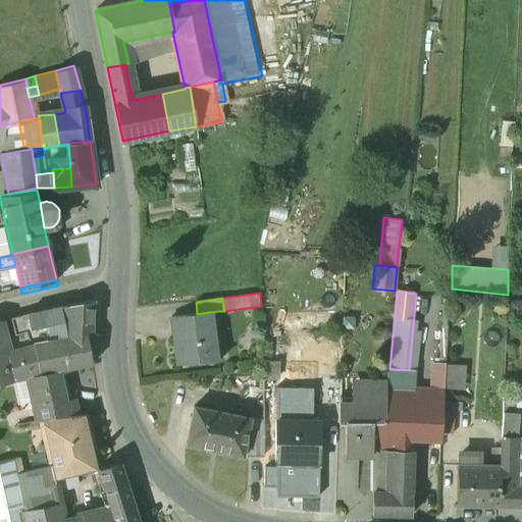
[(93,299),(9,317),(13,331),(5,334),(9,349),(33,342),(86,333),(92,332),(93,299)]
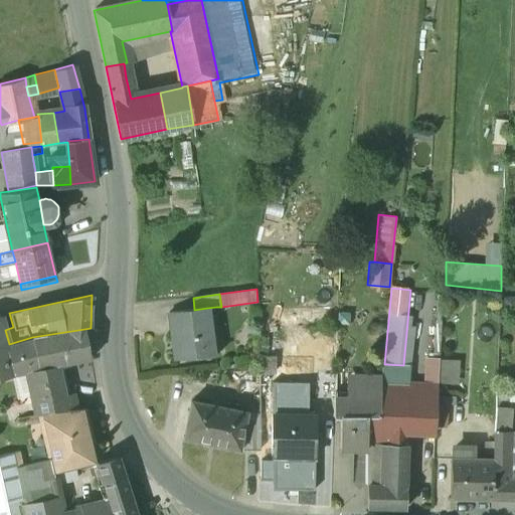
[(194,310),(168,313),(174,360),(213,356),(211,337),(210,334),(207,308),(194,310)]
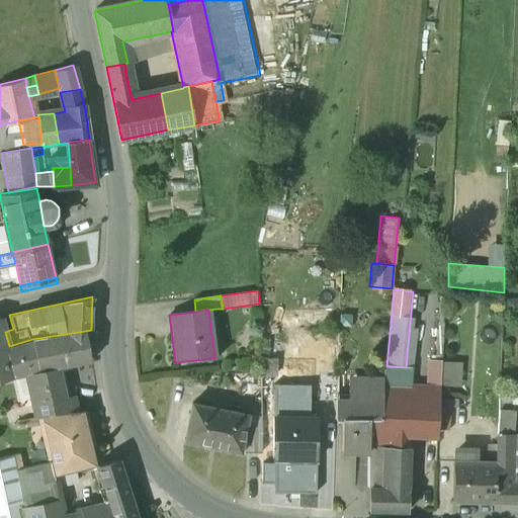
[(0,318),(0,380),(17,376),(9,346),(5,332),(4,331),(0,318)]
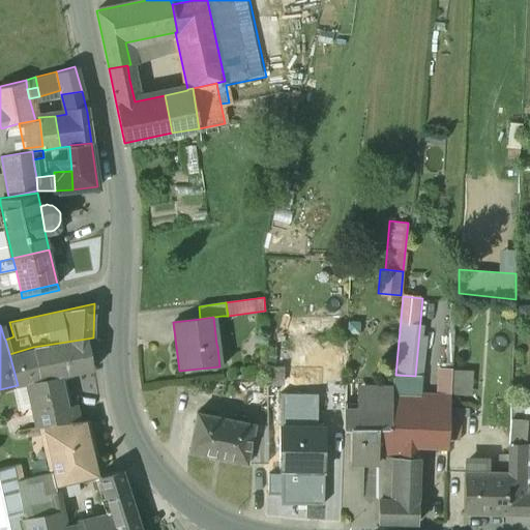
[(87,339),(33,347),(38,379),(64,375),(93,370),(87,339)]
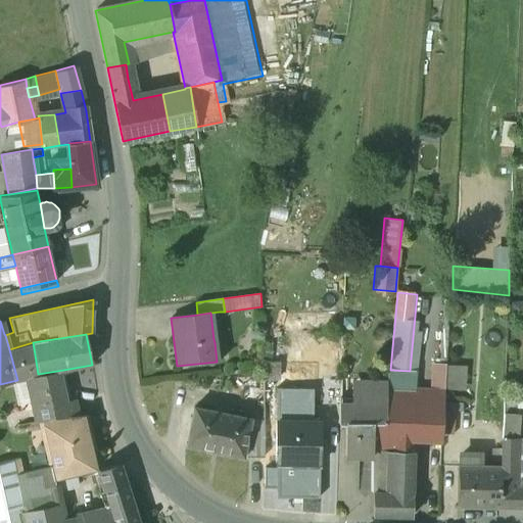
[(17,380),(27,377),(38,374),(33,342),(9,349),(17,380)]
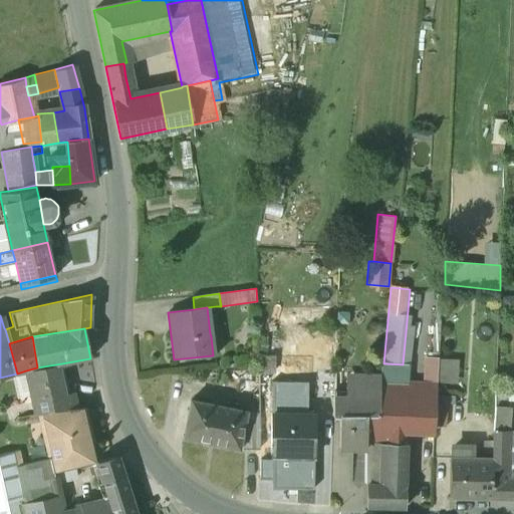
[(284,356),(257,356),(258,369),(284,369),(284,356)]
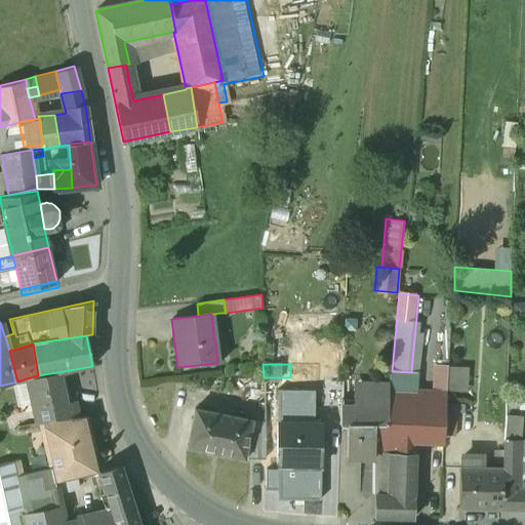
[(388,405),(395,405),(395,392),(415,392),(415,406),(445,407),(445,396),(447,366),(433,365),(432,390),(417,390),(417,372),(411,372),(392,371),(389,393),(388,405)]
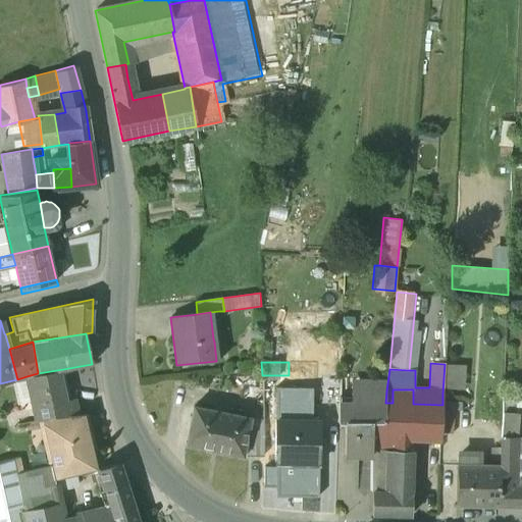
[(445,364),(442,394),(464,395),(465,364),(445,364)]
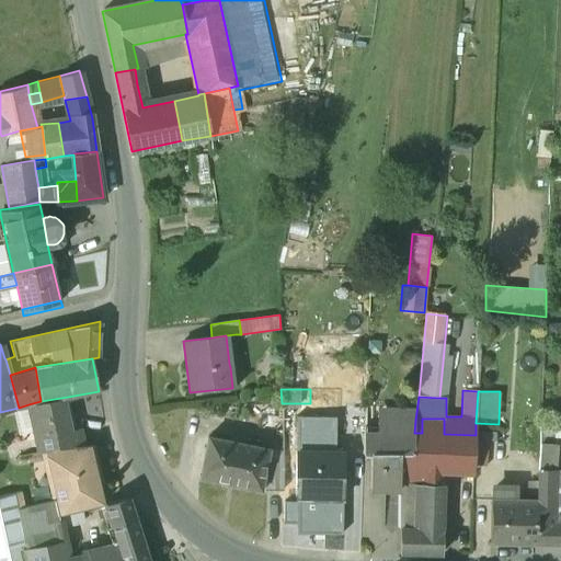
[(68,397),(41,401),(29,404),(36,438),(76,430),(68,397)]
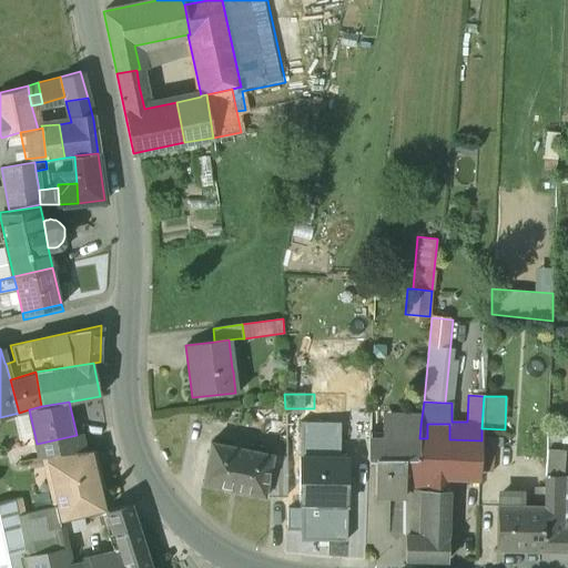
[(340,422),(301,422),(300,457),(338,458),(340,422)]
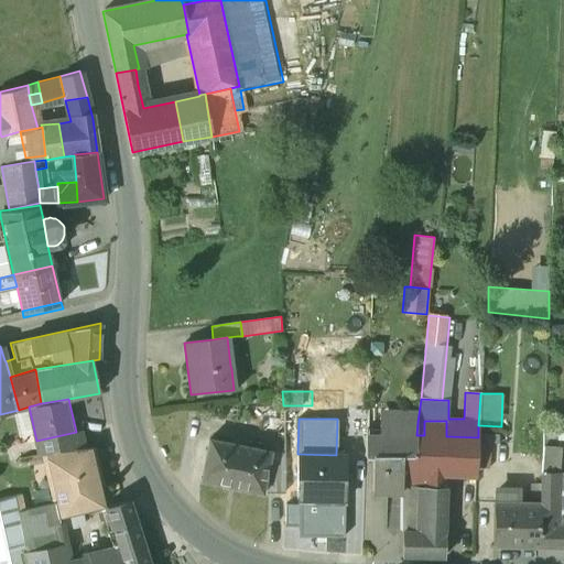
[(418,422),(379,421),(379,429),(366,427),(365,452),(364,456),(372,457),(371,491),(401,494),(401,481),(401,456),(415,456),(416,435),(418,422)]
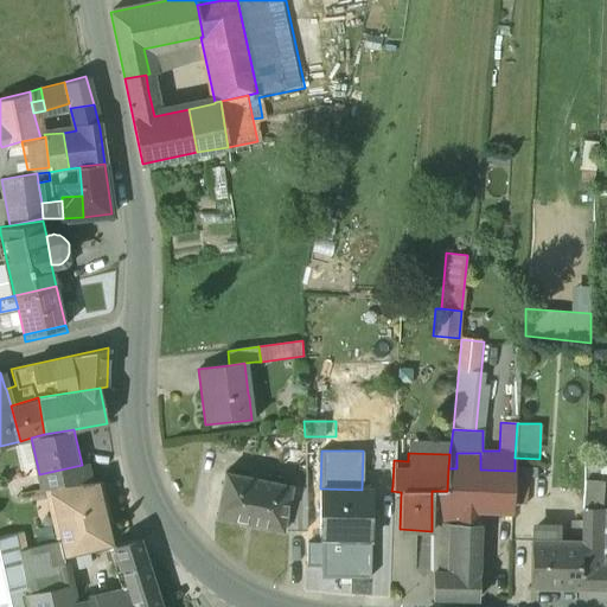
[(457,453),(457,468),(480,470),(480,453),(457,453)]
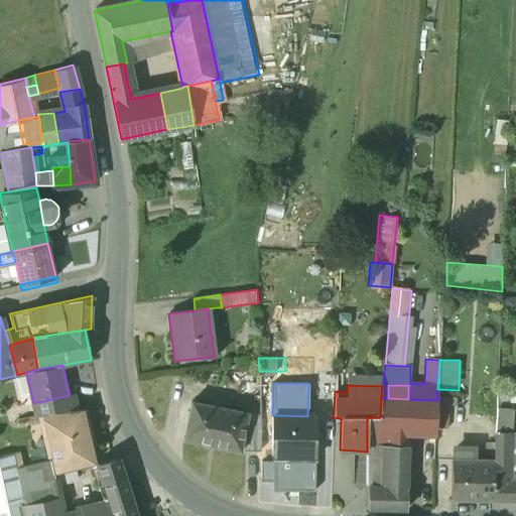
[(70,395),(33,403),(35,415),(47,412),(58,409),(73,410),(70,395)]
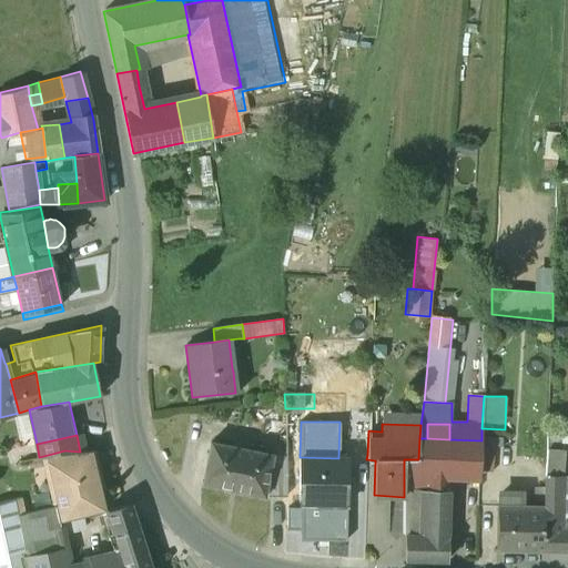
[(567,436),(547,435),(545,454),(547,454),(545,476),(563,476),(561,474),(567,475),(567,436)]
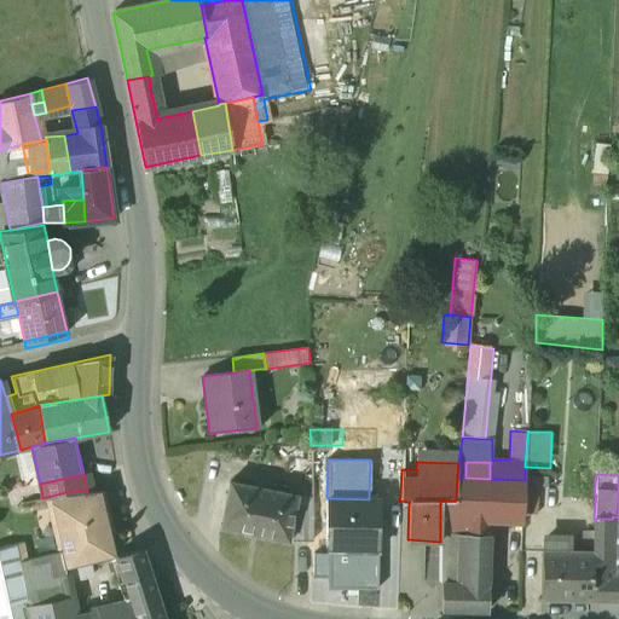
[(524,482),(525,480),(490,479),(466,478),(457,478),(456,501),(440,501),(440,528),(464,528),(464,545),(489,545),(491,519),(522,520),(522,515),(524,482)]
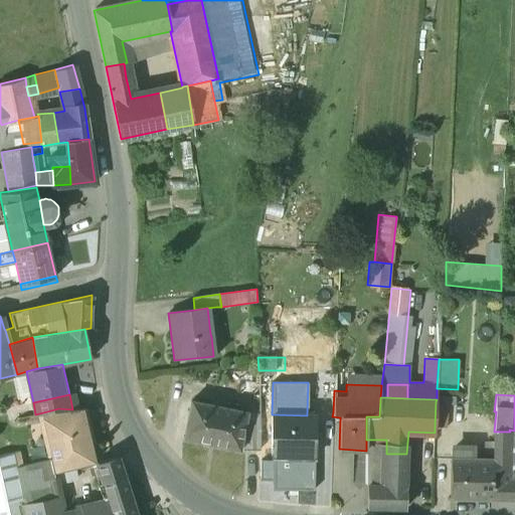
[(208,404),(191,401),(183,440),(240,451),(247,412),(221,407),(208,404)]
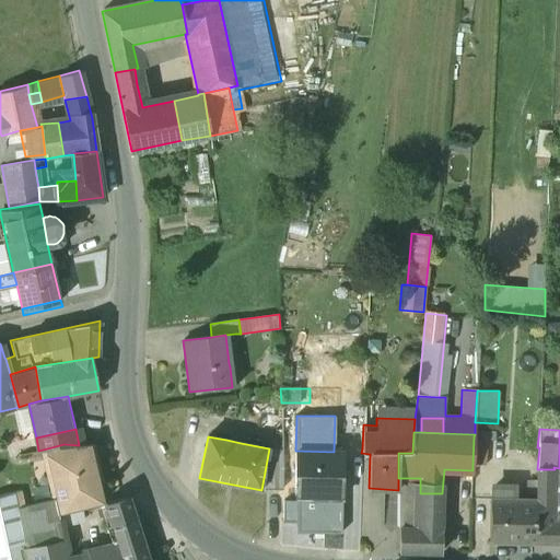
[(474,436),(473,466),(488,467),(489,438),(474,436)]
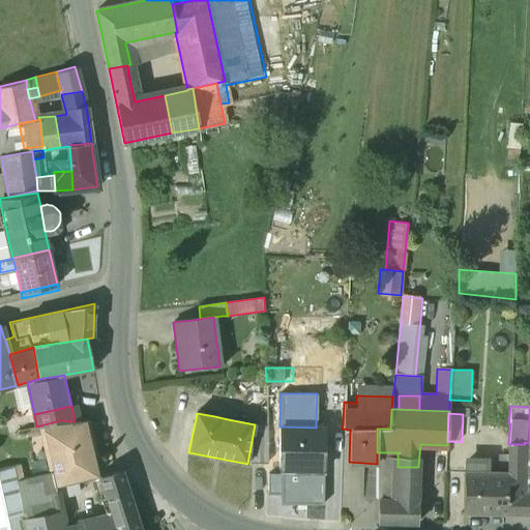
[(60,420),(49,423),(51,433),(42,435),(48,457),(52,455),(55,469),(92,461),(92,463),(96,462),(90,434),(84,435),(81,421),(75,421),(60,420)]
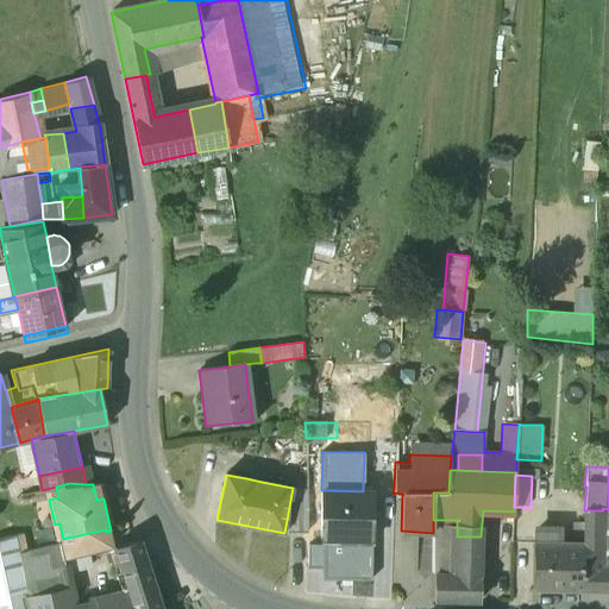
[(306,490),(293,488),(284,533),(306,534),(306,532),(306,490)]
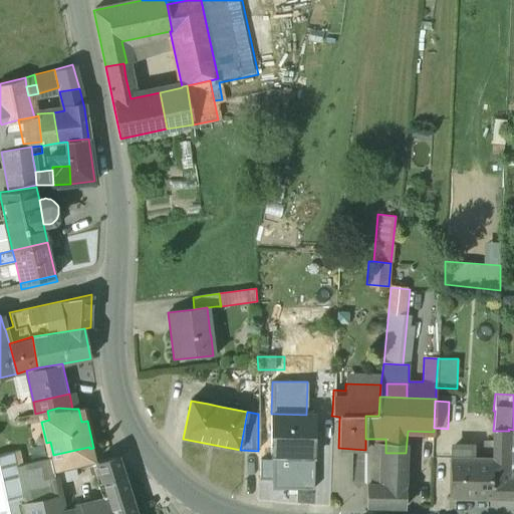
[(306,415),(271,414),(271,456),(272,457),(313,457),(314,415),(306,415)]
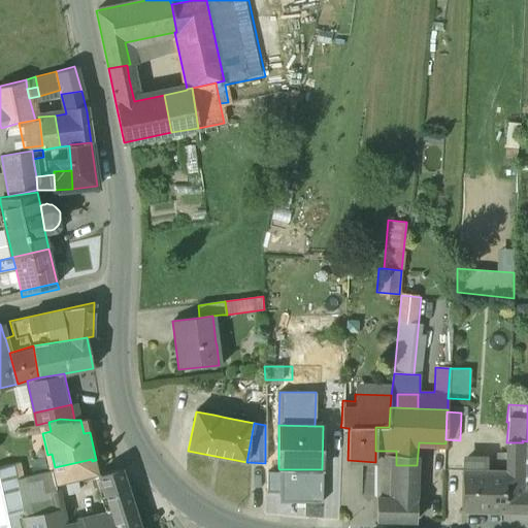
[(523,442),(506,442),(505,470),(505,483),(522,484),(523,442)]
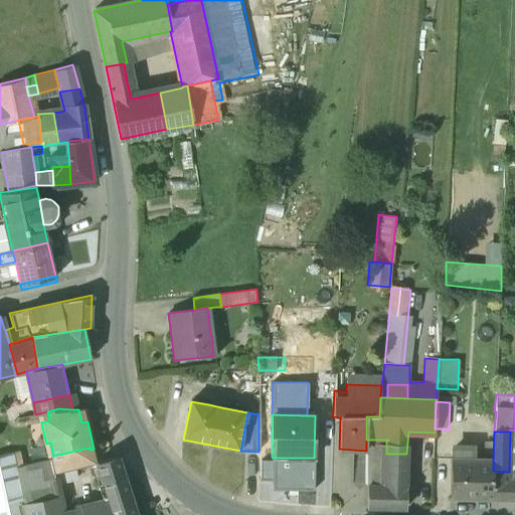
[(386,440),(366,440),(366,451),(367,486),(384,487),(386,454),(386,440)]
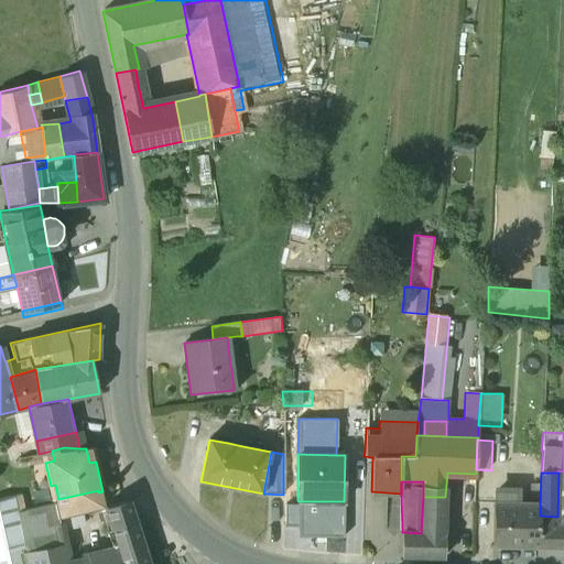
[(98,490),(58,499),(60,501),(53,502),(53,503),(55,502),(57,518),(63,517),(101,507),(98,492),(98,490)]
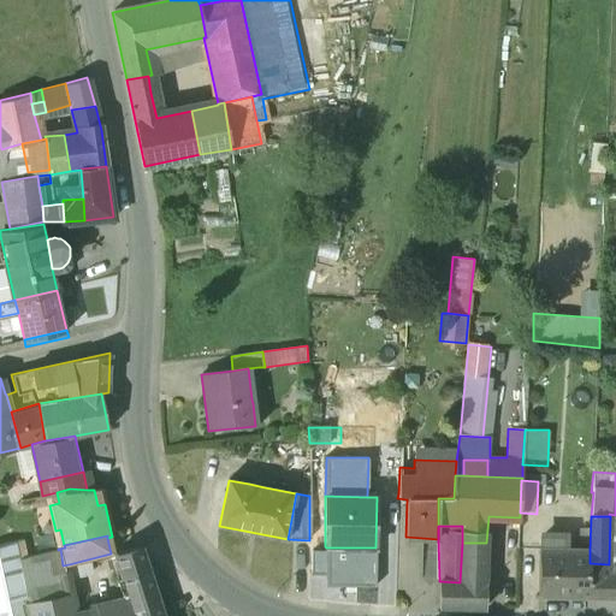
[(30,538),(15,542),(19,560),(35,555),(30,538)]
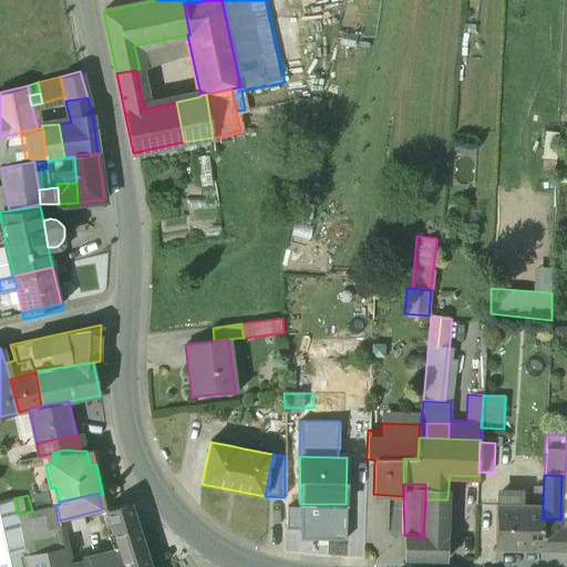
[(543,505),(516,505),(517,496),(497,495),(496,504),(495,504),(493,548),(542,549),(543,518),(543,505)]
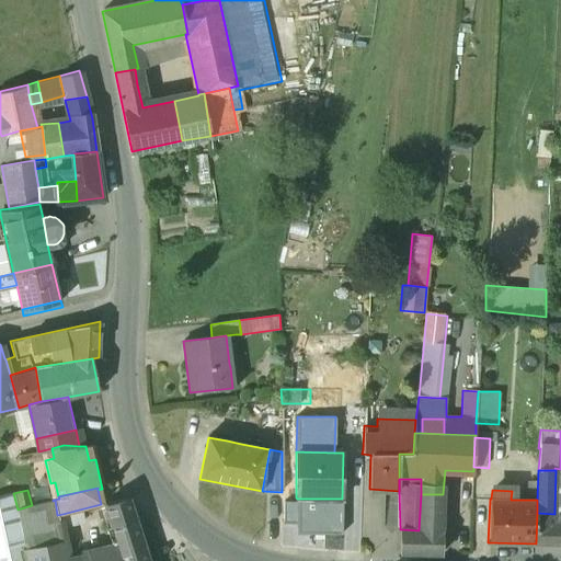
[(48,560),(47,556),(34,505),(32,505),(18,510),(13,493),(0,496),(0,560),(48,560)]
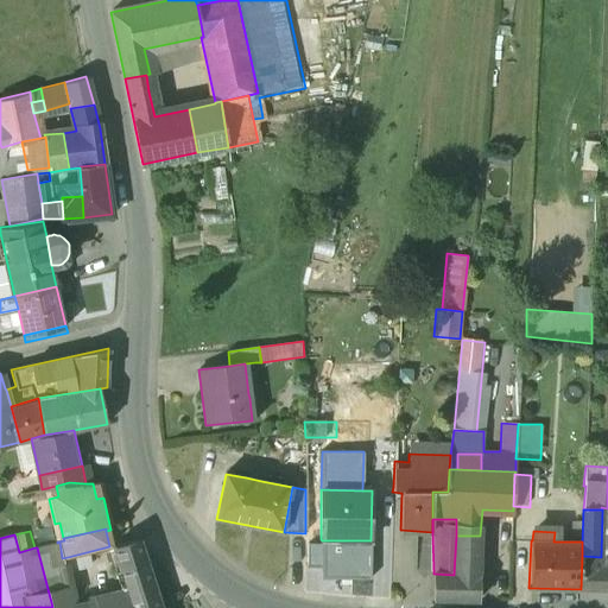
[(480,536),(456,536),(454,575),(434,574),(432,601),(477,602),(480,536)]
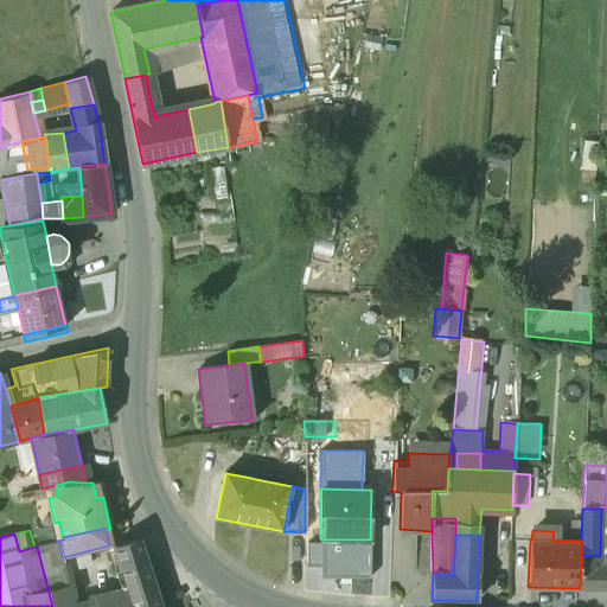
[(158,606),(138,540),(114,545),(129,590),(112,595),(114,606),(158,606)]
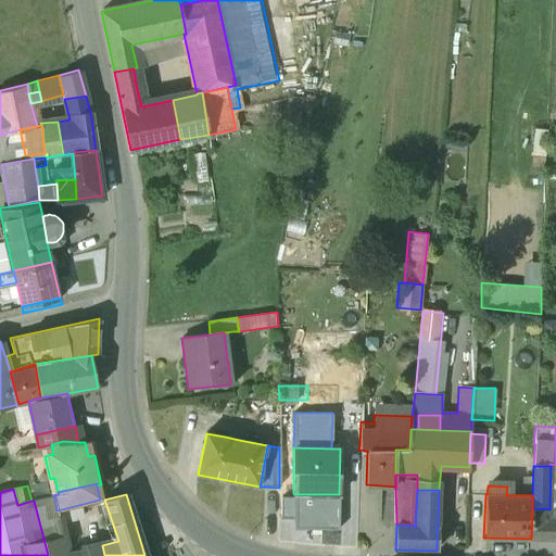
[(339,494),(294,494),(294,497),(294,519),(294,529),(339,529),(339,494)]
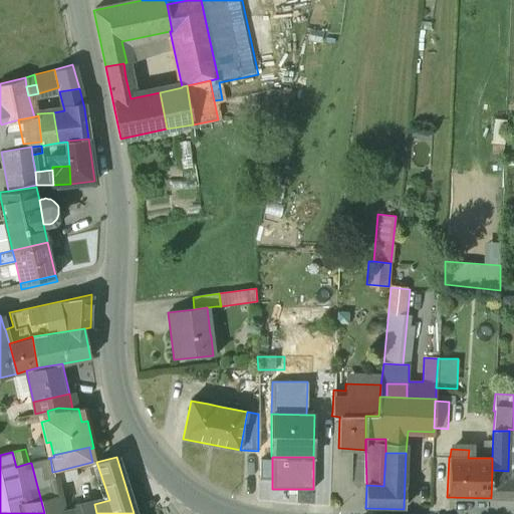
[(48,459),(31,463),(43,509),(65,503),(57,471),(52,472),(50,458),(48,459)]
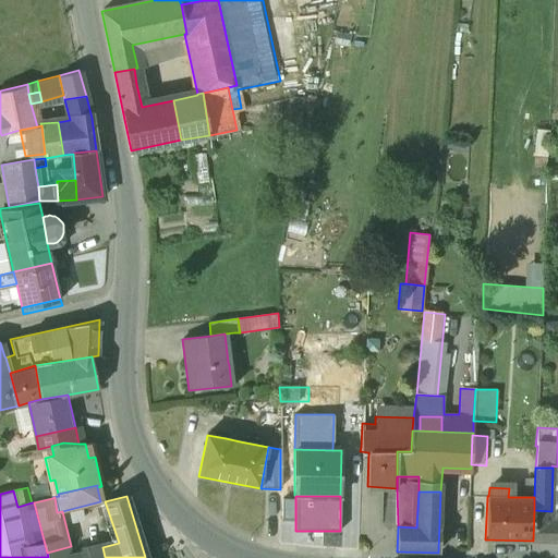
[(295,521),(295,499),(282,499),(282,520),(295,521)]
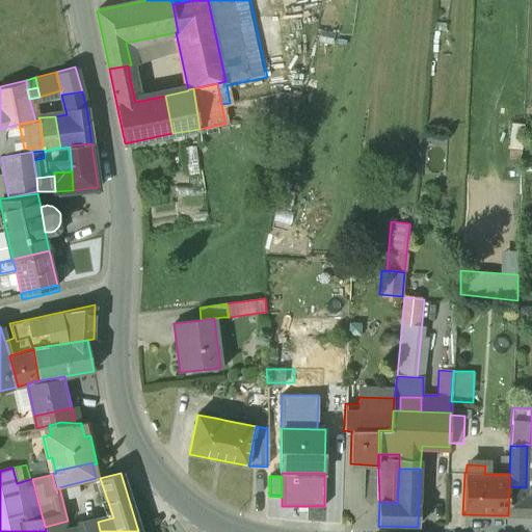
[(531,496),(526,496),(526,487),(509,486),(508,515),(531,515),(531,496)]
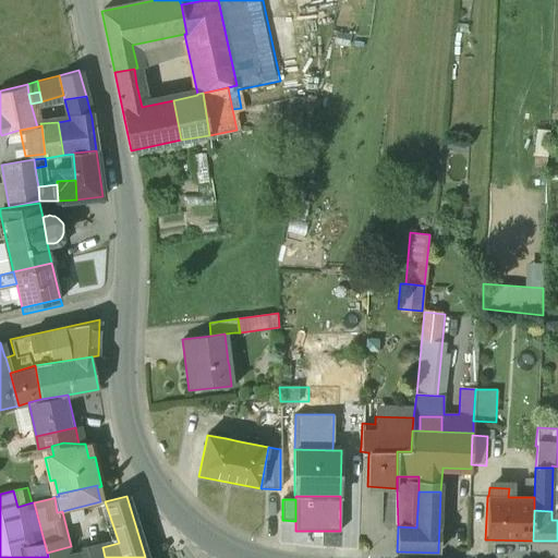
[(71,546),(47,553),(48,557),(105,557),(102,547),(72,554),(71,546)]
